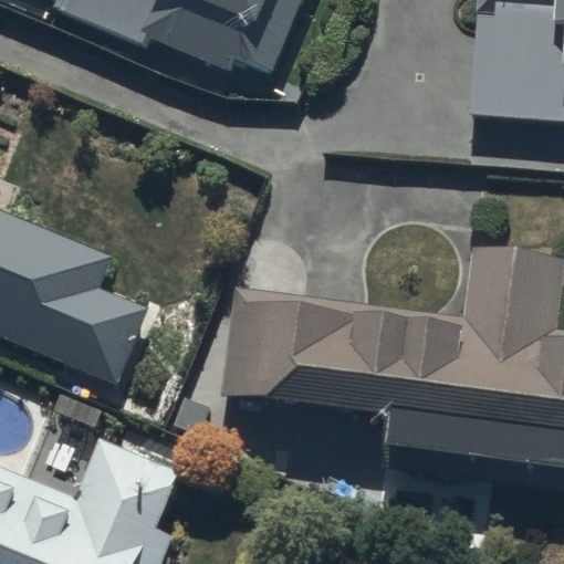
[(59,0),(228,73),(232,61),(268,77),(303,0),(59,0)]
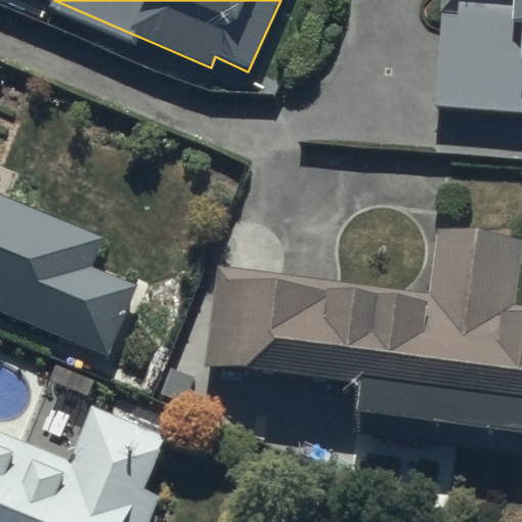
[(521,0),(439,0),(431,102),(521,109),(521,0)]
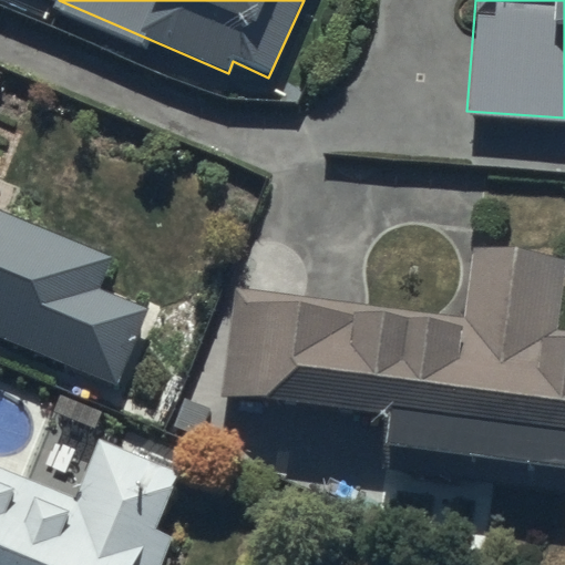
[(0,337),(115,386),(145,314),(95,293),(109,262),(0,216),(0,337)]
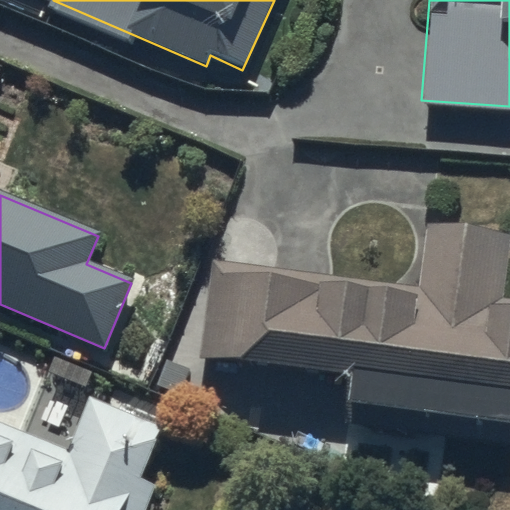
[(419,287),(209,261),(196,360),(346,378),(343,401),(507,422),(504,447),(509,447),(509,299),(506,299),(509,268),(509,226),(428,216),(419,287)]
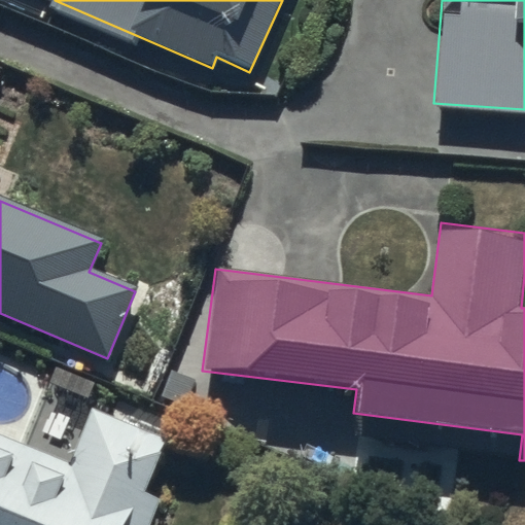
[(150,524),(162,497),(145,491),(168,438),(93,407),(69,463),(0,433),(0,524),(150,524)]
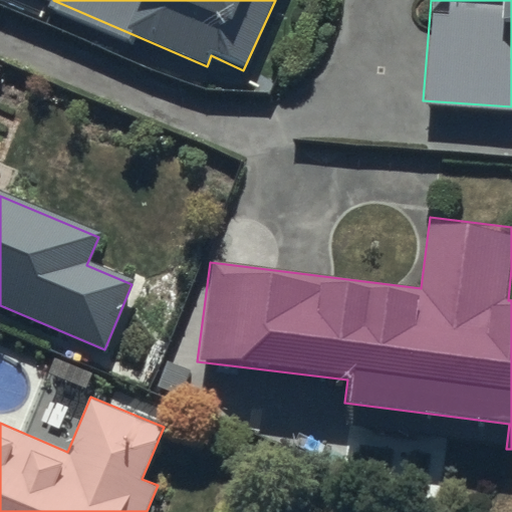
All buildings are outlined.
